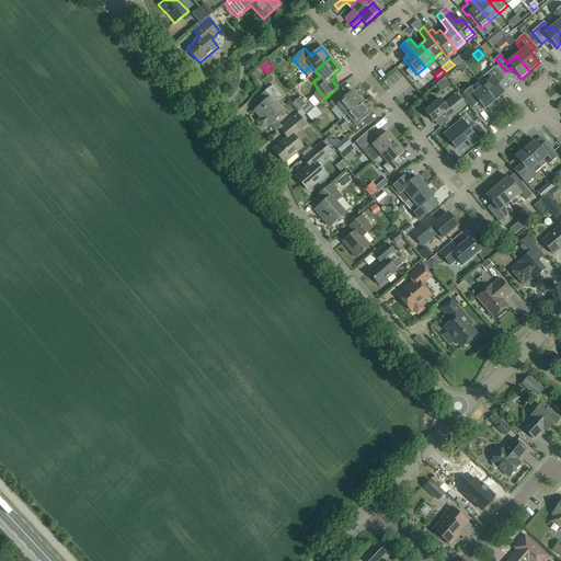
[(482,88),(494,101),(504,93),(496,84),(503,79),(493,68),(483,77),(488,82),(482,88)]
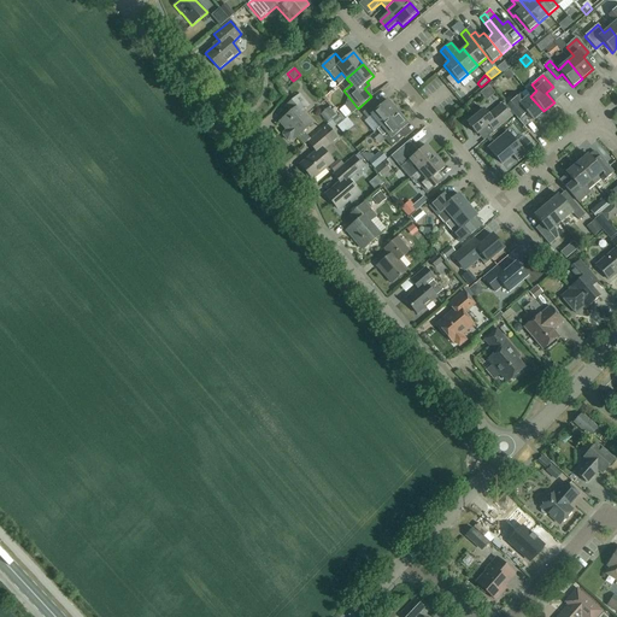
[(524,111),(532,121),(544,111),(530,97),(524,101),(519,94),(506,105),(517,117),(524,111)]
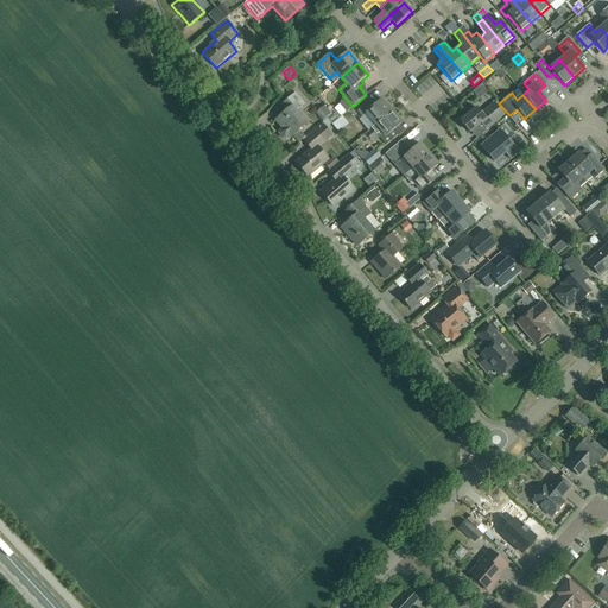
[(290,137),(306,122),(297,111),(304,103),(295,94),(282,105),(286,111),(276,121),(283,128),(279,131),(279,133),(283,139),(285,139),(289,135),(290,137)]
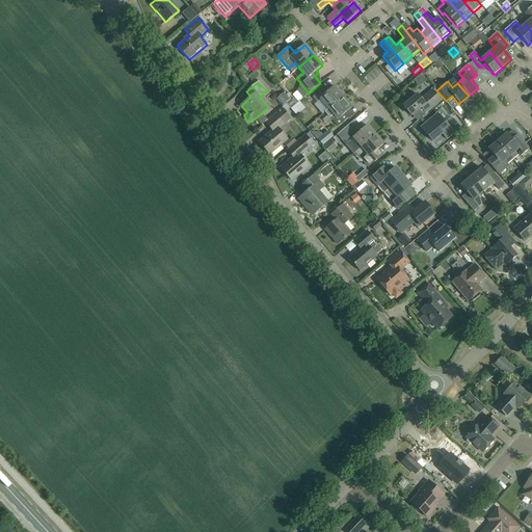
[(328,109),(343,97),(335,87),(326,94),(322,89),(313,98),(316,102),(320,100),(328,109)]
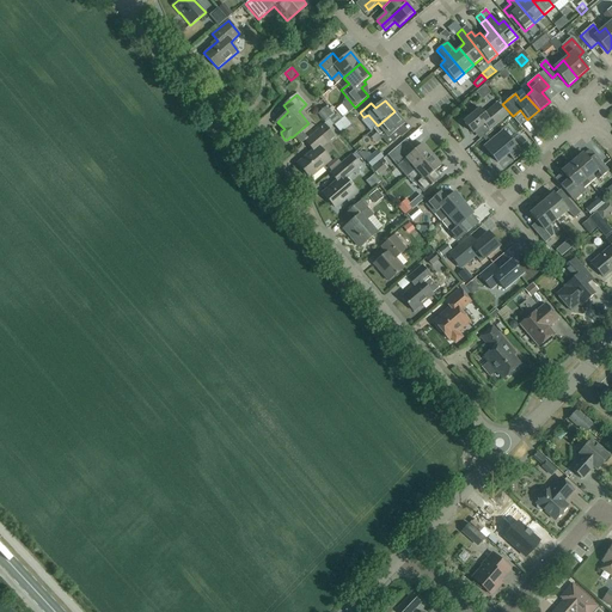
[(507,116),(496,104),(483,115),(478,110),(463,123),(472,134),(483,124),(489,132),(507,116)]
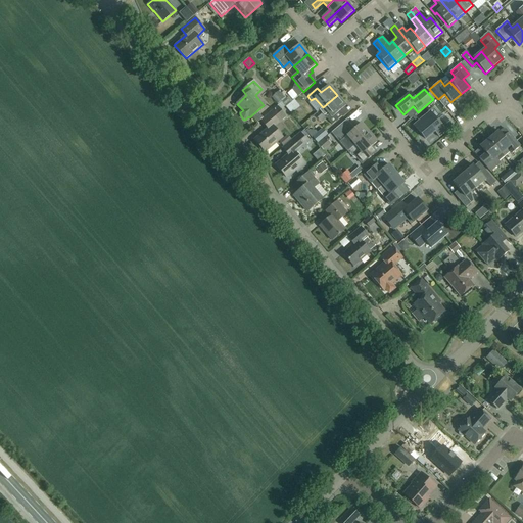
[(271,97),(277,104),(285,97),(280,90),(271,97)]
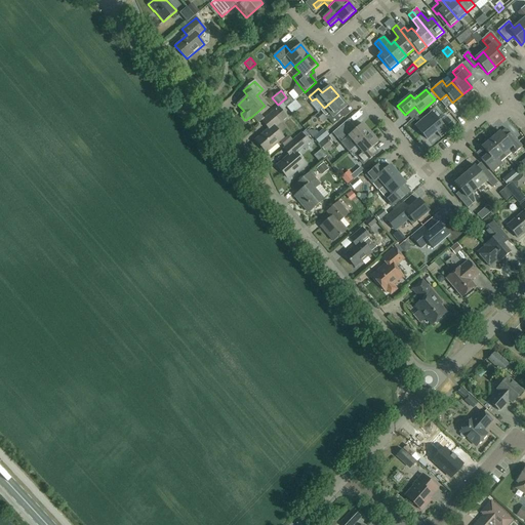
[(324,108),(320,111),(325,116),(333,125),(342,117),(339,113),(348,107),(338,95),(324,108)]
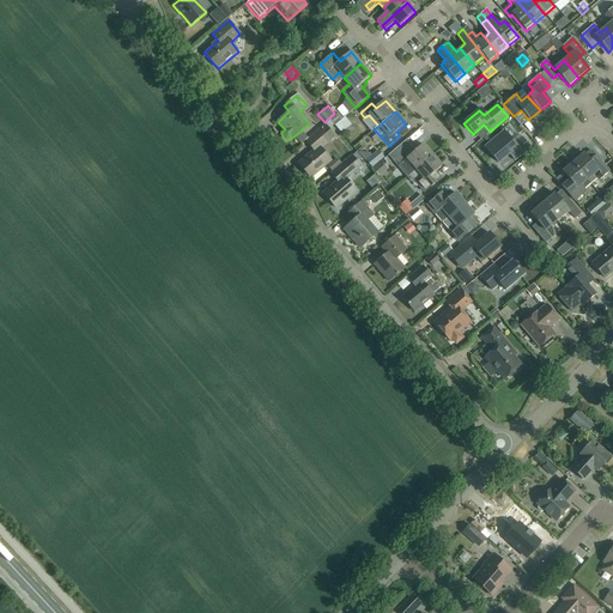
[(351,125),(345,117),(335,126),(341,133),(351,125)]
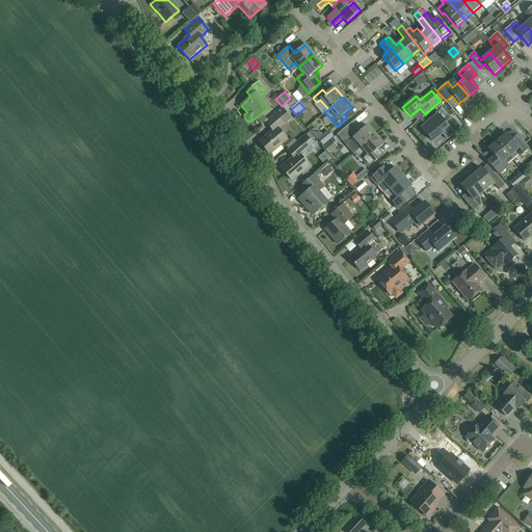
[(269,155),(287,139),(278,129),(290,118),(282,109),(266,124),(272,131),(259,142),(269,155)]
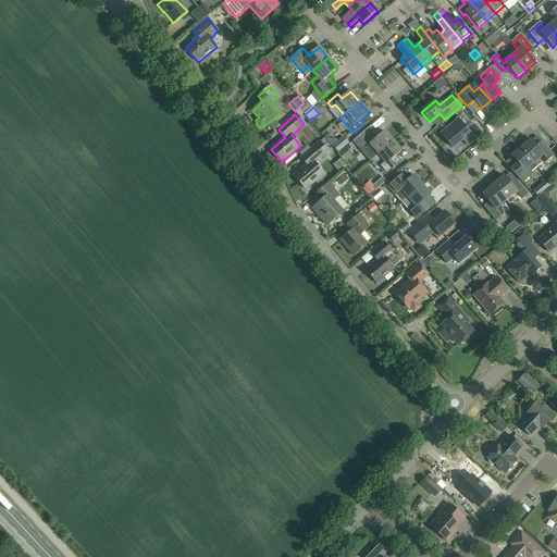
[(467,131),(457,120),(449,127),(444,121),(441,123),(446,130),(441,134),(453,148),(466,137),(471,143),(481,135),(473,125),(467,131)]
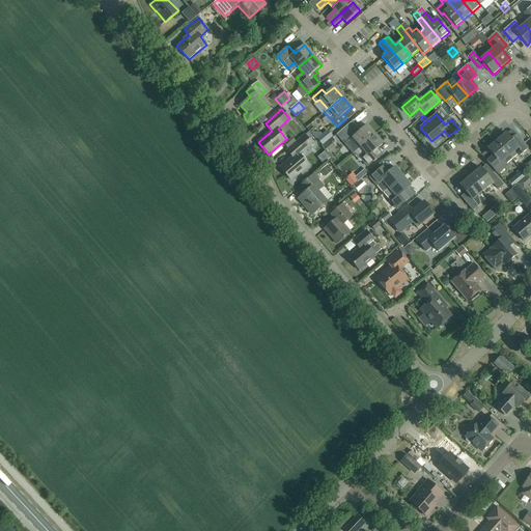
[(360,147),(374,135),(366,126),(358,133),(354,128),(342,137),(340,139),(353,154),(361,147),(360,147)]
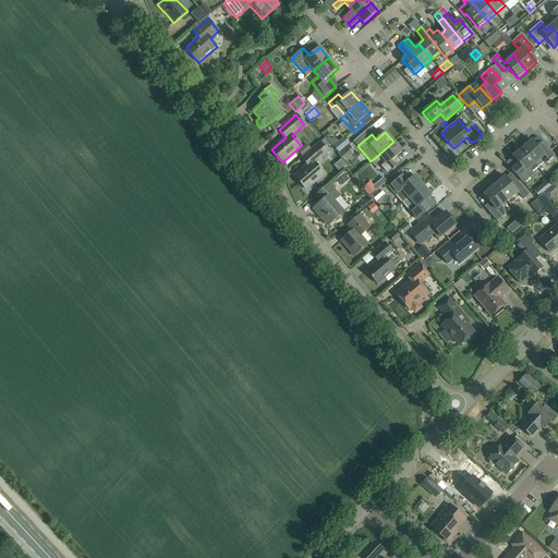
[(338,153),(350,143),(343,136),(332,146),(338,153)]
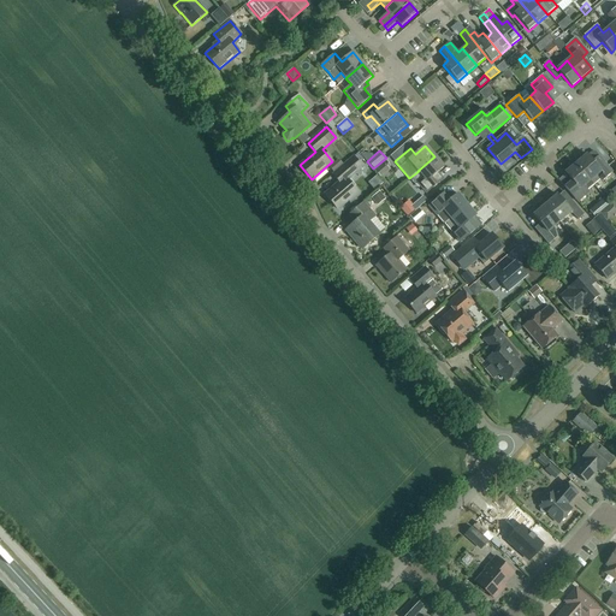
[(586,154),(575,164),(593,185),(599,181),(602,182),(611,173),(598,157),(592,161),(586,154)]
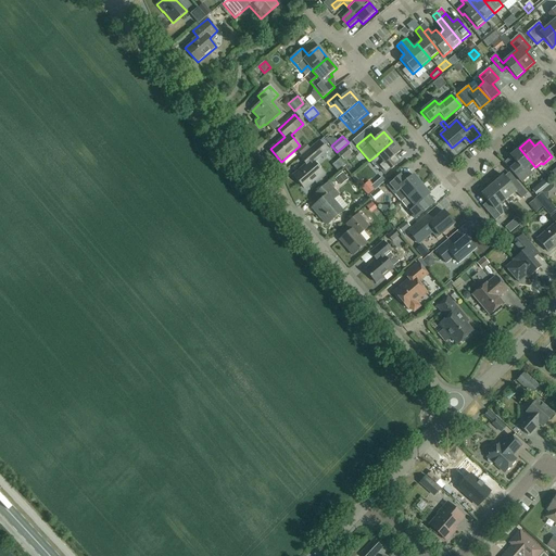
[(378,154),(369,161),(374,166),(376,164),(384,174),(396,164),(391,159),(401,151),(392,141),(377,154),(378,154)]
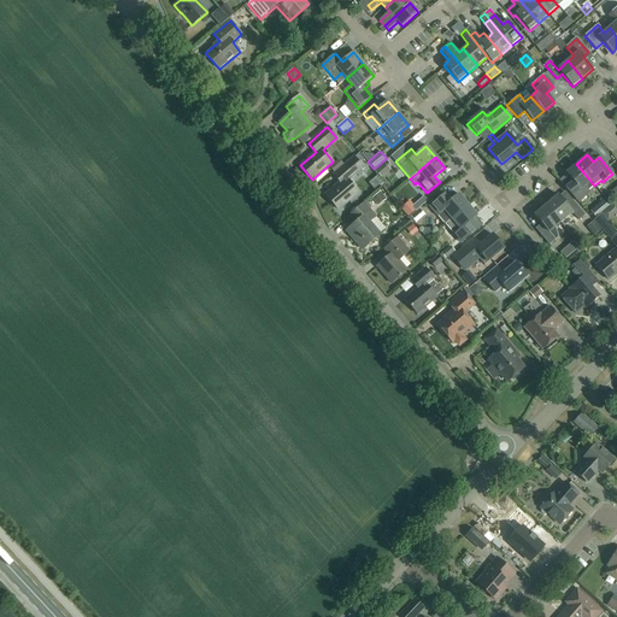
[(351,203),(360,195),(348,181),(363,168),(353,158),(333,175),(340,183),(325,195),(338,210),(348,200),(351,203)]
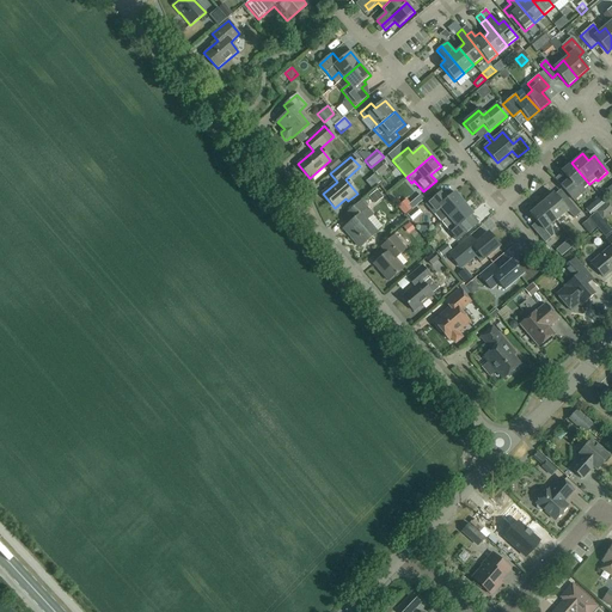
[(589,184),(571,163),(561,172),(562,172),(567,178),(560,184),(563,189),(564,188),(575,200),(585,191),(583,190),(589,184)]
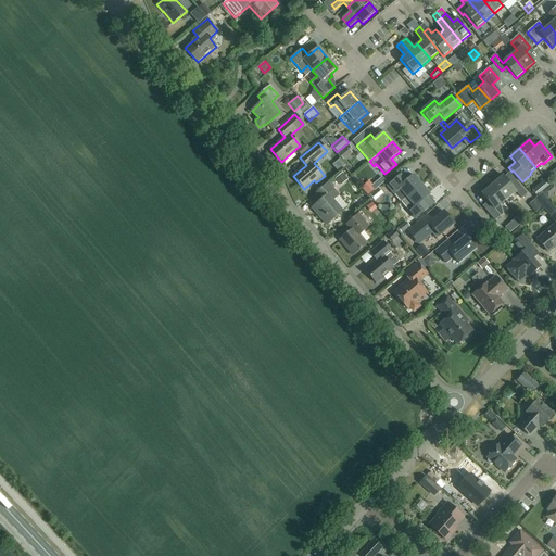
[(344,176),(337,180),(340,186),(346,181),(344,176)]
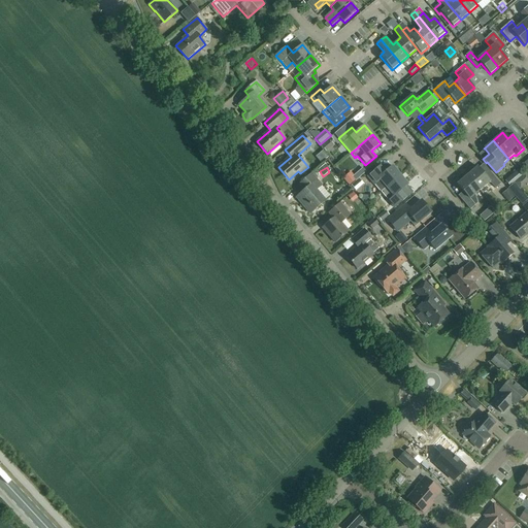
[(377,188),(381,192),(387,188),(400,175),(393,167),(383,175),(377,169),(368,177),(377,188)]
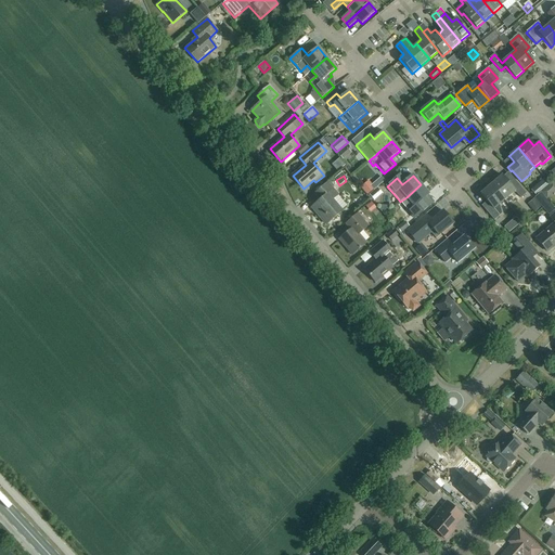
[(491,185),(504,201),(514,191),(520,198),(526,193),(516,181),(510,186),(502,177),(491,185)]
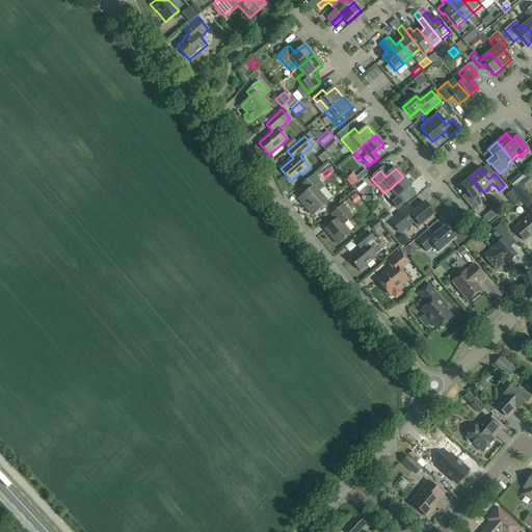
[(352,188),(358,182),(351,174),(344,181),(352,188)]
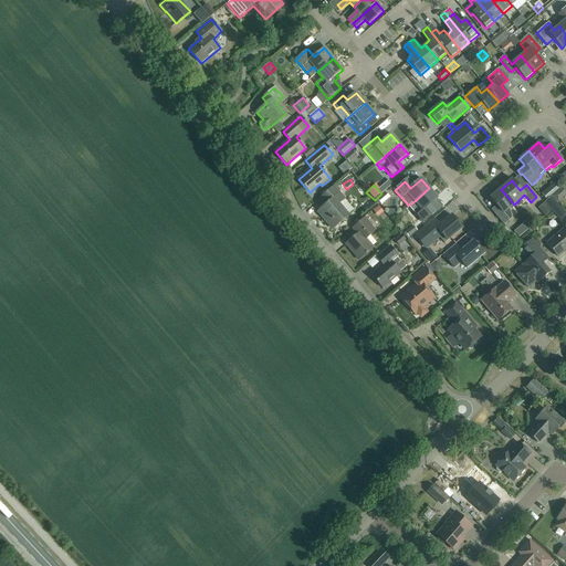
[(332,229),(348,216),(339,205),(345,200),(334,186),(322,197),(327,203),(317,211),(332,229)]
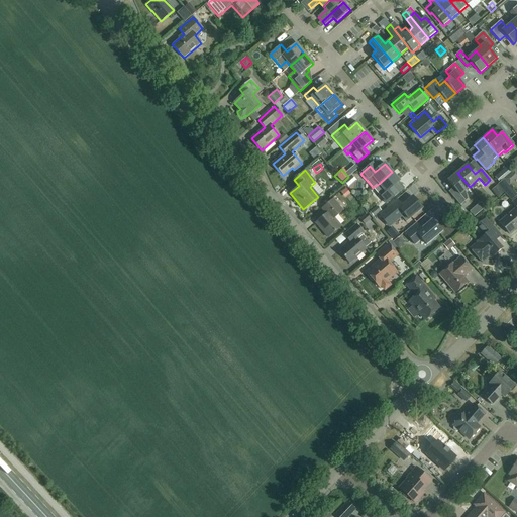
[(392,172),(379,184),(373,188),(386,203),(401,189),(397,184),(400,182),(392,172)]
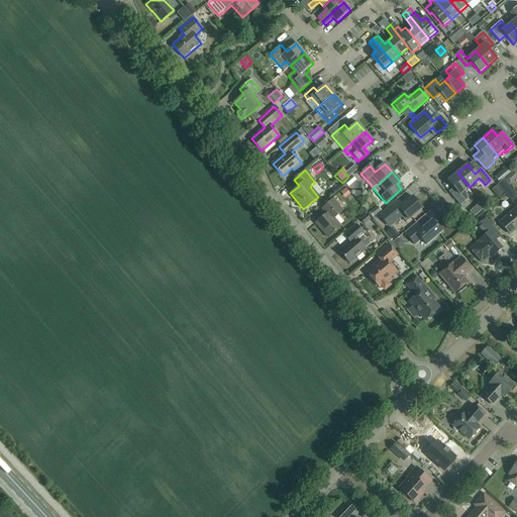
[(464,191),(470,187),(457,173),(447,181),(455,191),(450,195),(460,206),(468,200),(466,192),(464,191)]
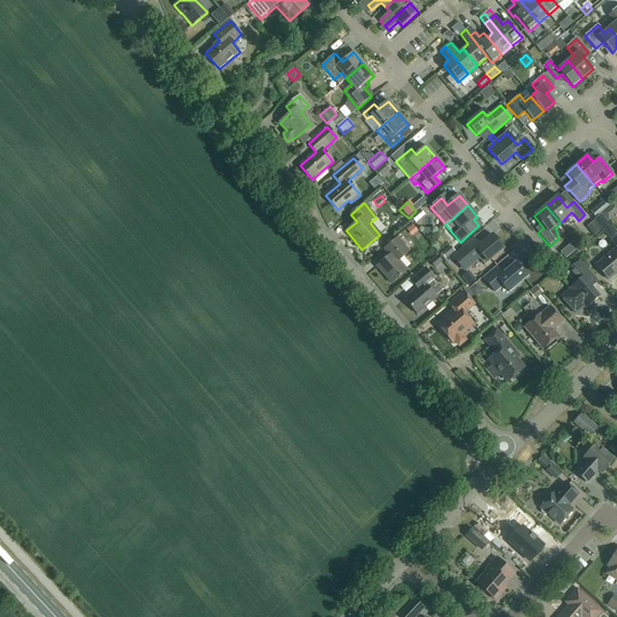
[(416,222),(424,216),(419,210),(411,217),(416,222)]
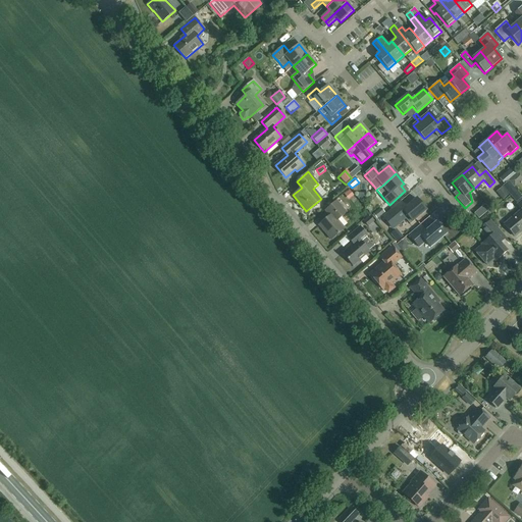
[(508,193),(513,188),(514,187),(508,180),(502,186),(508,193)]
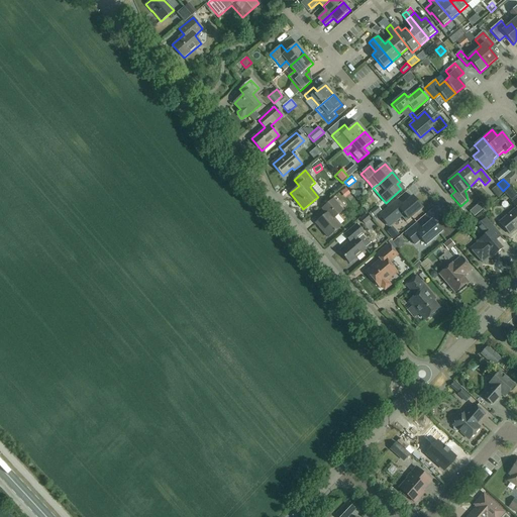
[(491,190),(498,198),(504,193),(498,185),(491,190)]
